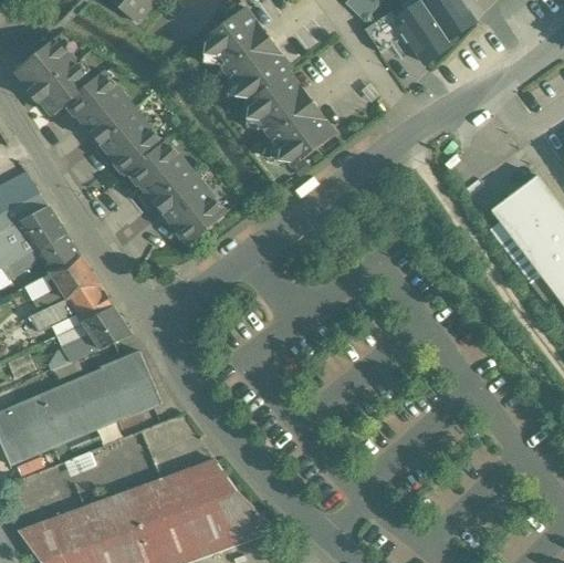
[(112,0),(135,20),(152,0),(112,0)]
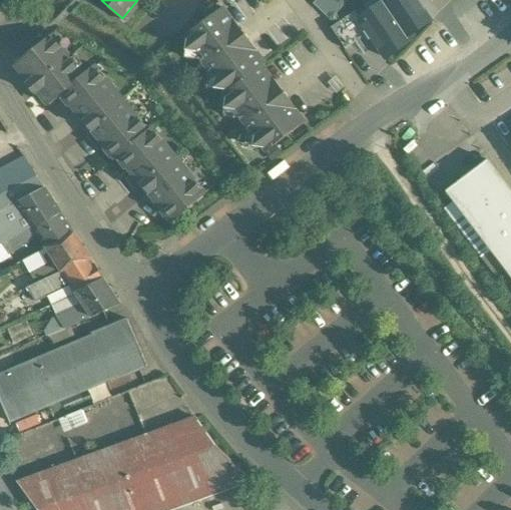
[(315,0),(320,10),(342,0),(315,0)]
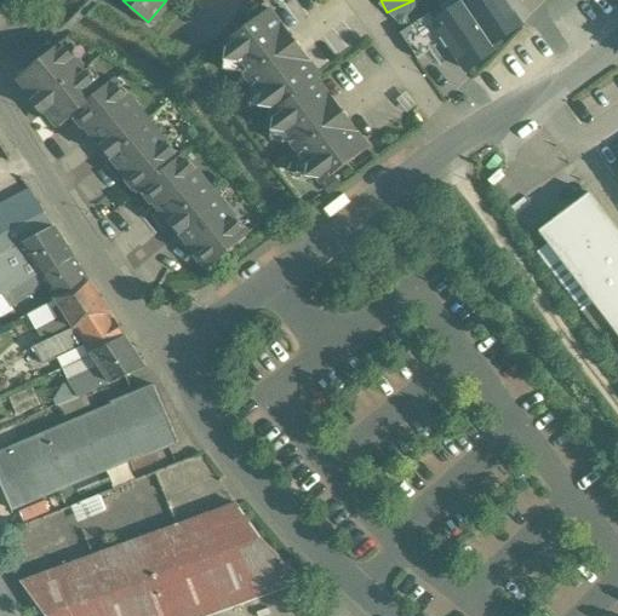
[(493,46),(490,41),(462,0),(459,0),(431,19),(464,67),(493,46)]
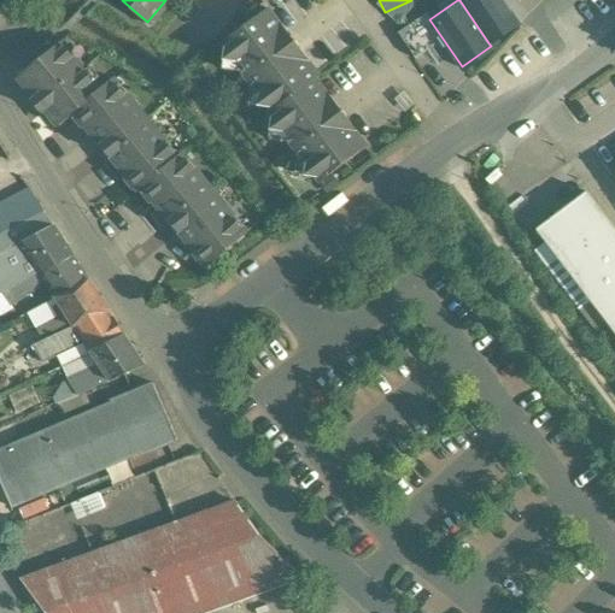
[(460,0),(487,41),(516,22),(501,0),(460,0)]
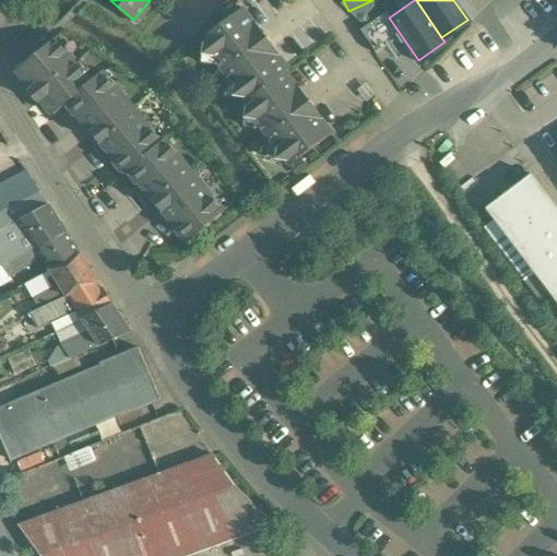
[(240,6),(200,36),(202,40),(201,51),(221,54),(220,62),(226,72),(235,73),(233,93),(243,94),(245,97),(246,98),(284,69),(284,70),(287,68),(240,6)]
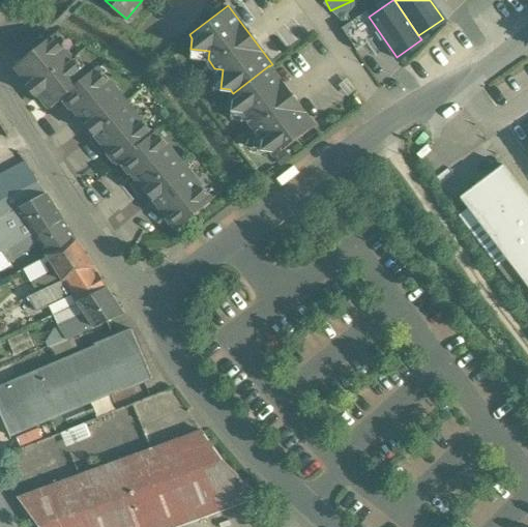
[(51,33),(15,64),(29,82),(26,84),(34,94),(37,92),(49,106),(63,94),(62,93),(85,75),(84,75),(51,33)]
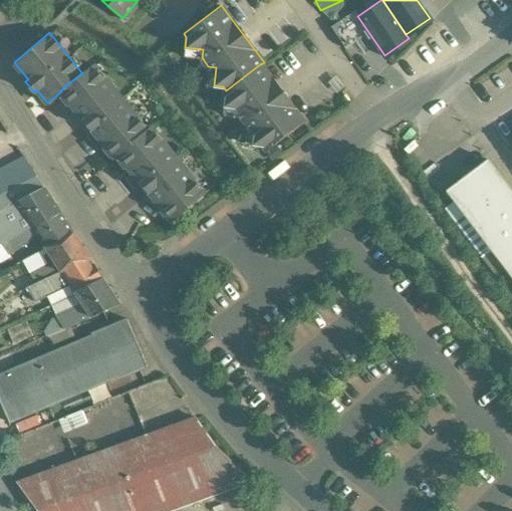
[(92,63),(81,72),(82,72),(60,90),(61,91),(63,93),(61,95),(67,103),(69,101),(83,118),(82,118),(90,129),(91,128),(105,145),(103,147),(109,155),(111,153),(114,157),(117,154),(117,153),(143,133),(142,132),(146,129),(92,63)]
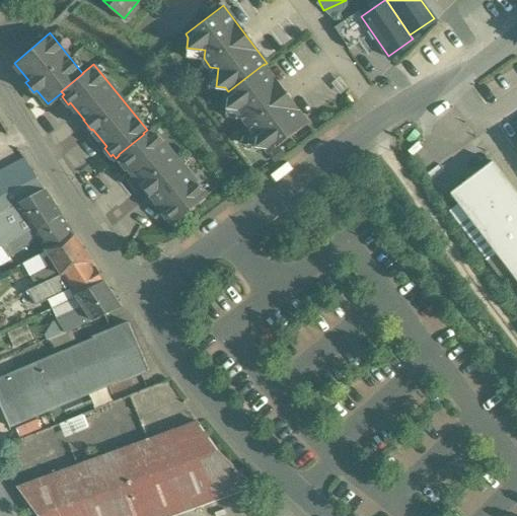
[(264,64),(228,91),(227,90),(224,92),(227,96),(226,106),(243,108),(242,117),(249,126),(257,127),(254,145),(265,146),(268,150),(306,122),(264,65),(264,64)]
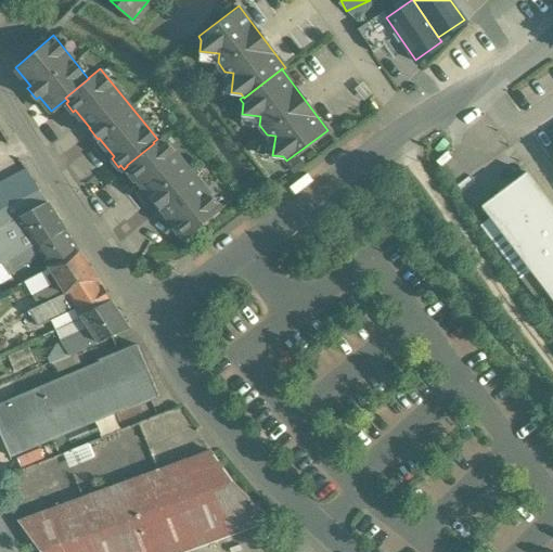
[(220,207),(162,136),(157,139),(153,142),(154,143),(127,165),(127,166),(130,168),(127,170),(134,179),(137,177),(152,195),(151,196),(159,206),(161,206),(176,225),(174,226),(180,234),(182,232),(185,236),(220,207)]
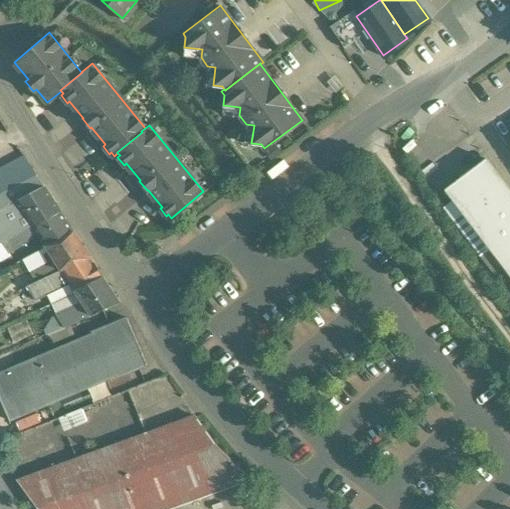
[(22,153),(0,164),(0,208),(2,207),(15,200),(43,185),(22,153)]
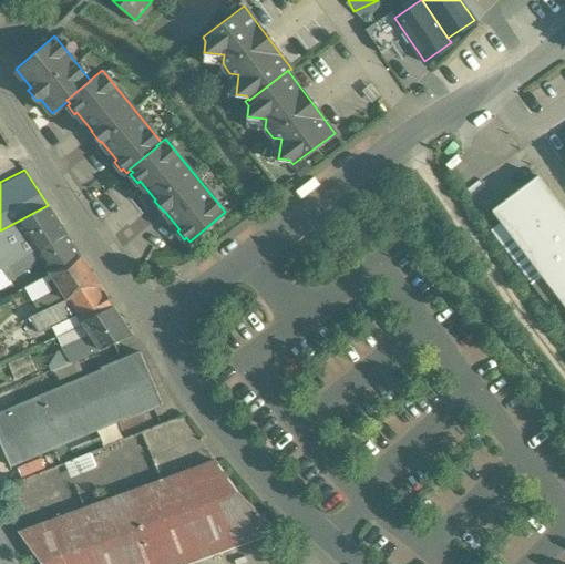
[(564,209),(537,174),(492,208),(564,305),(564,209)]
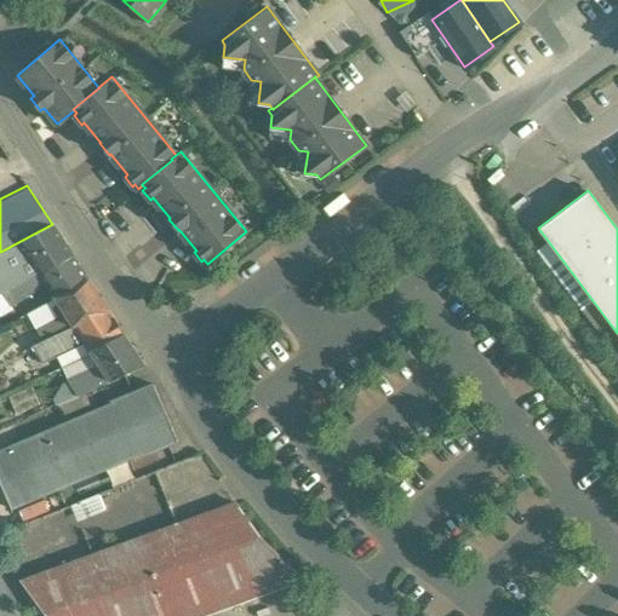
[(52,224),(18,242),(36,270),(70,253),(52,224)]
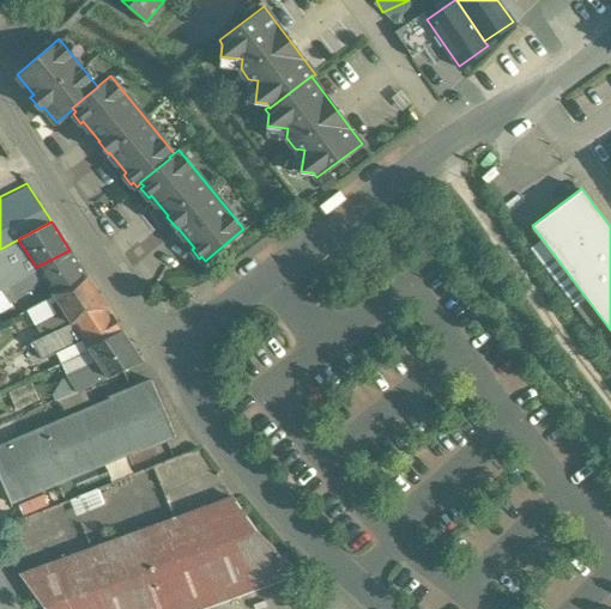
[(20,275),(2,248),(0,249),(0,275),(5,284),(20,275)]
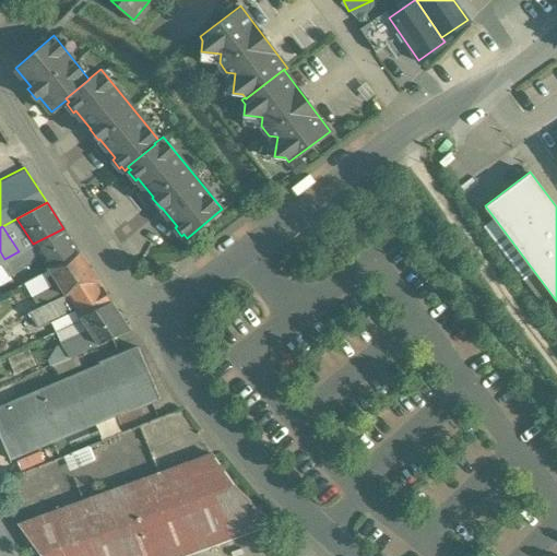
[(63,228),(33,244),(38,251),(49,269),(81,253),(63,228)]
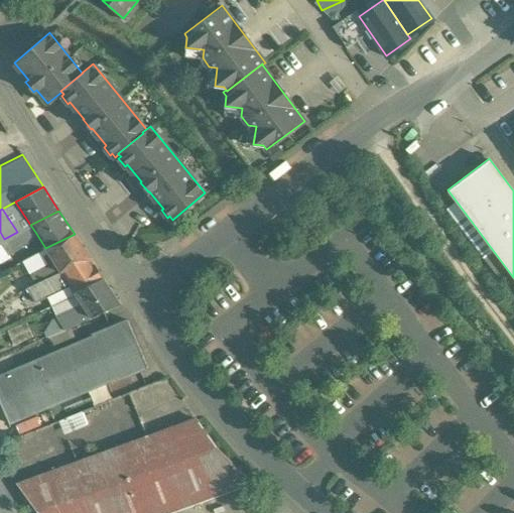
[(30,225),(17,232),(22,240),(35,232),(30,225)]
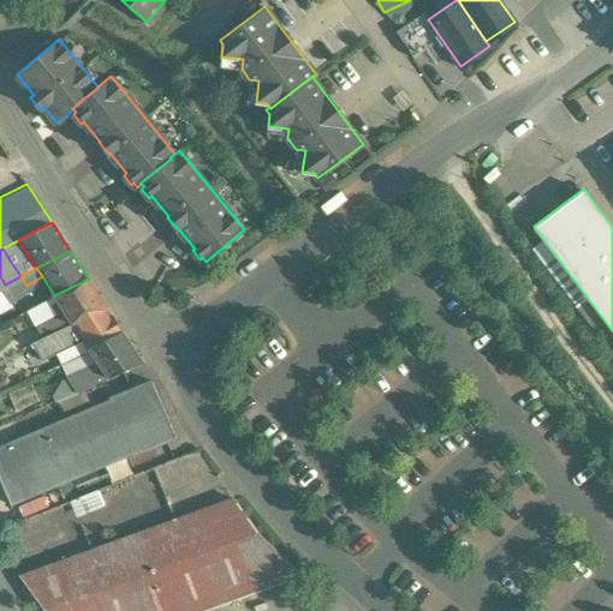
[(5,285),(0,287),(7,299),(27,286),(21,276),(5,285)]
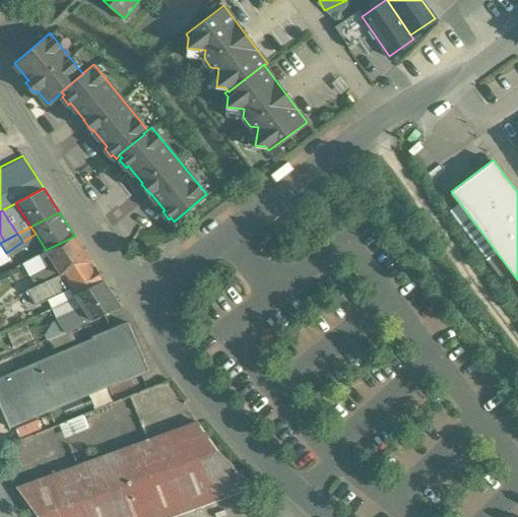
[(75,236),(46,250),(48,253),(42,256),(47,263),(28,273),(35,285),(46,280),(61,273),(89,259),(75,236)]
